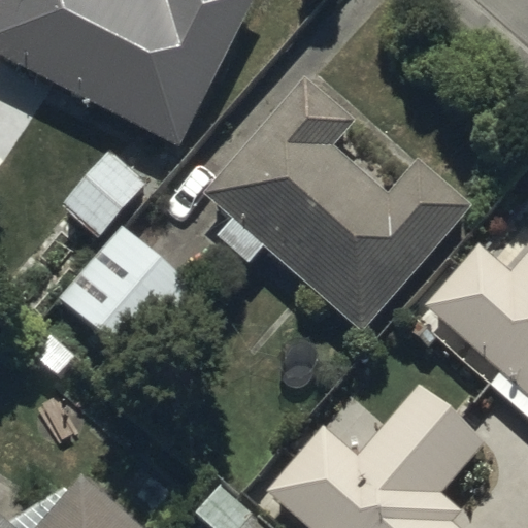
[(0,0),(0,59),(177,147),(251,0),(0,0)]
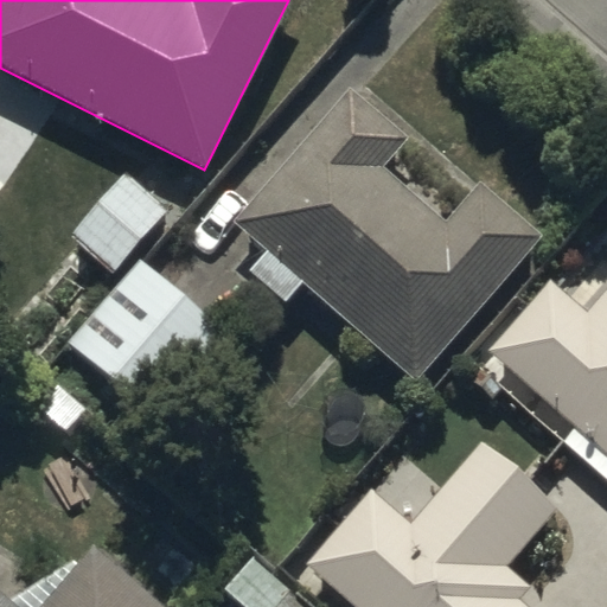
[(407,140),(350,91),(240,219),(270,244),(247,272),(281,301),(299,280),(415,378),(538,232),(477,180),(440,223),(381,171),(407,140)]
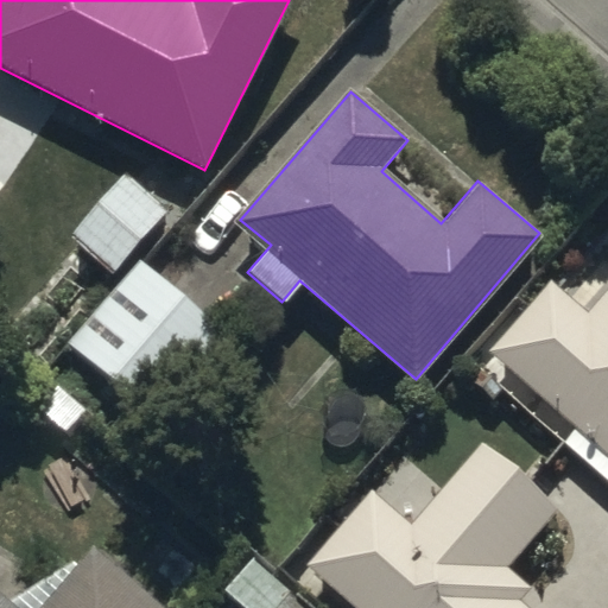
[(164,213),(121,176),(68,235),(111,272),(164,213)]
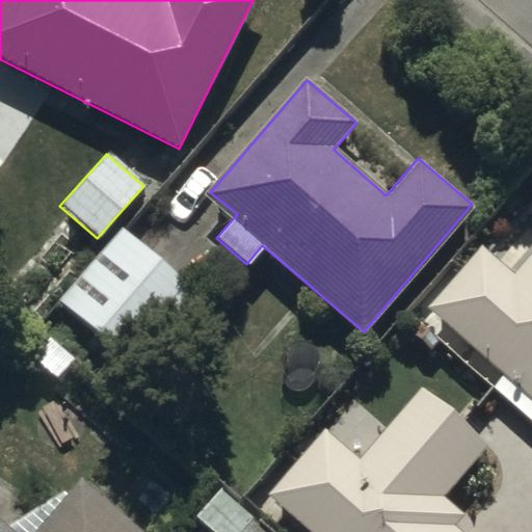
[(205,298),(120,228),(59,301),(144,372),(205,298)]
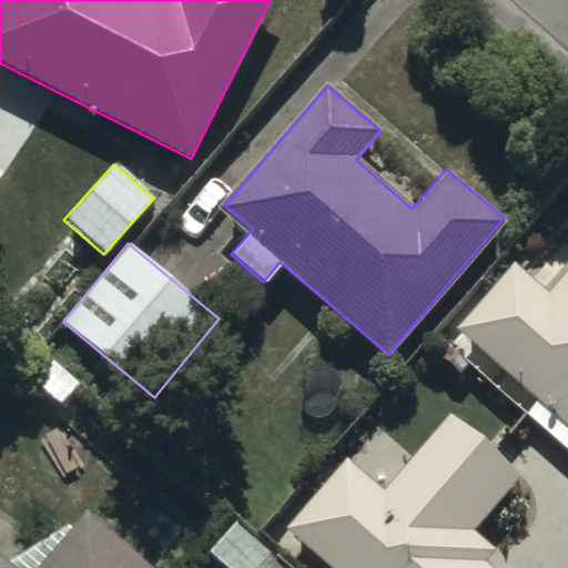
[(567,257),(543,287),(513,261),(453,330),(567,430),(567,257)]
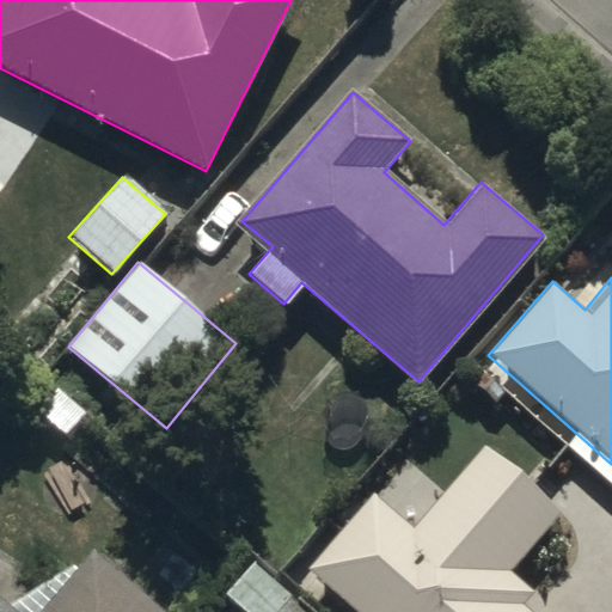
[(562,509),(482,446),(444,490),(408,459),(310,571),(356,611),(532,611),(522,604),(533,591),(512,573),(562,509)]
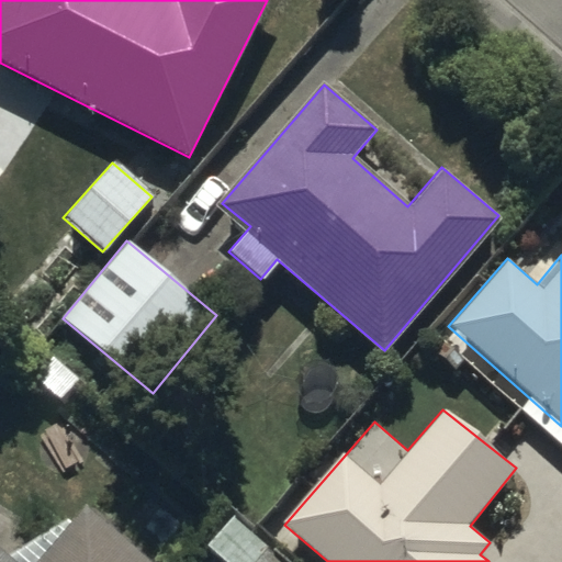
[(152,561),(83,502),(67,520),(64,516),(10,557),(1,549),(7,542),(0,536),(0,561),(152,561)]
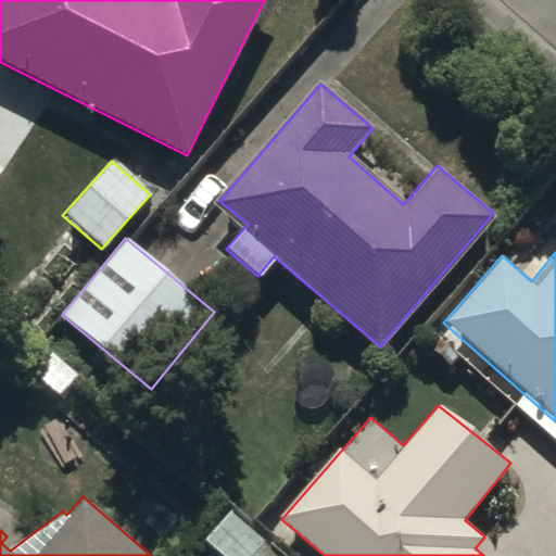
[(265,541),(230,512),(206,541),(224,555),(275,555),(262,544),(265,541)]
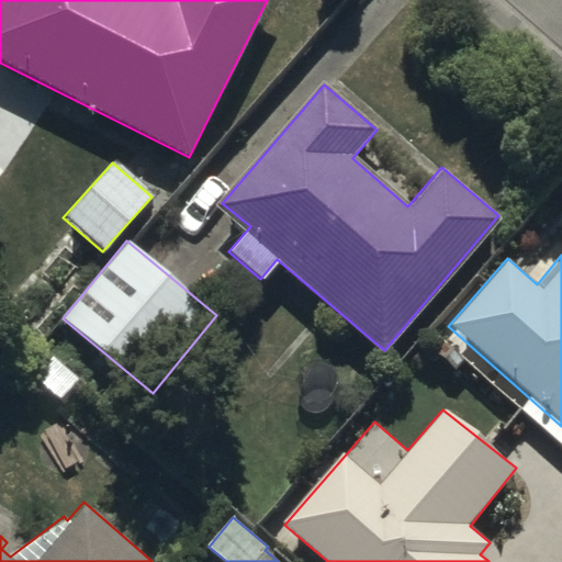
All buildings are outlined.
